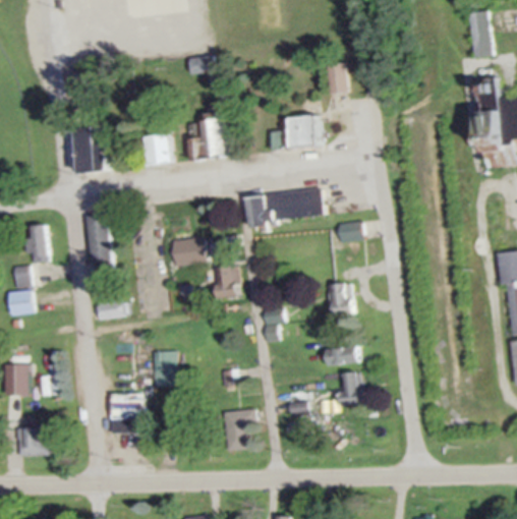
[(491,55),(487,10),(467,12),(471,56),(491,55)]
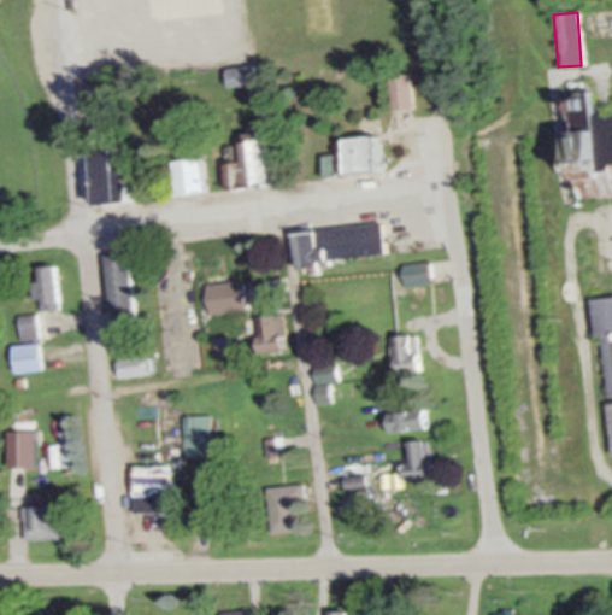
[(253,82),(251,64),(222,69),(224,87),(253,82)]
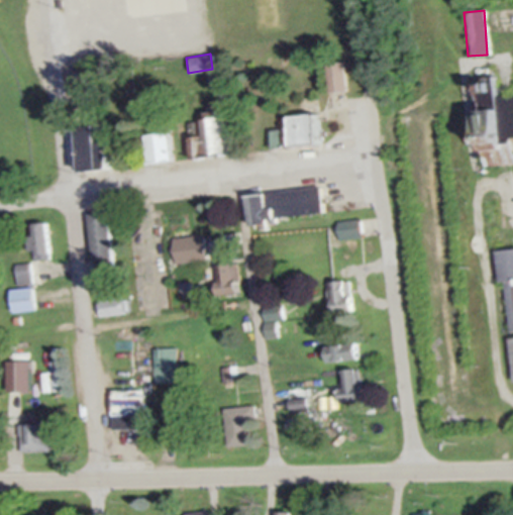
[(342,90),(340,61),(322,62),(324,91),(342,90)]
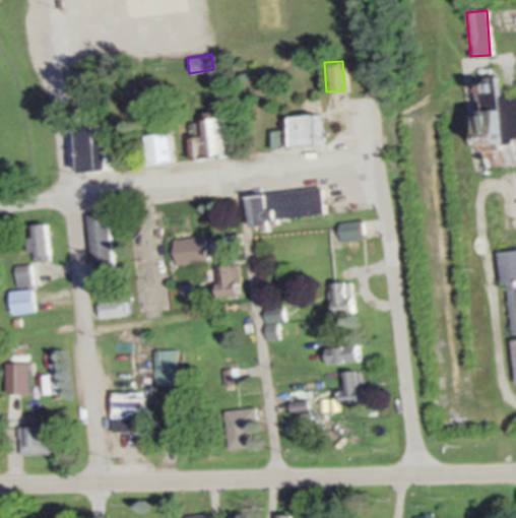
[(84,86),(83,70),(71,70),(71,86),(84,86)]
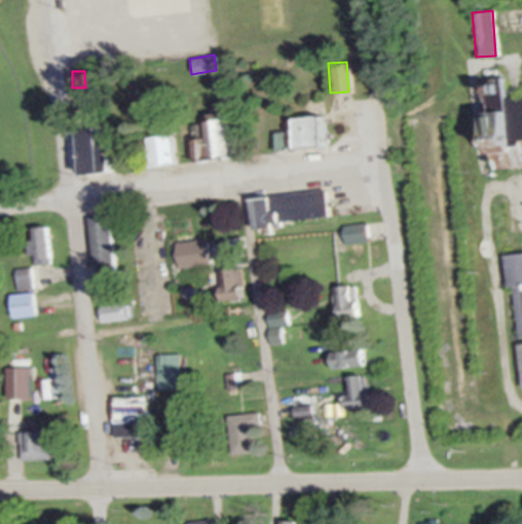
[(521,96),(502,99),(504,111),(492,112),(496,144),(496,143),(499,169),(521,165),(521,160),(521,155),(521,154),(521,96)]
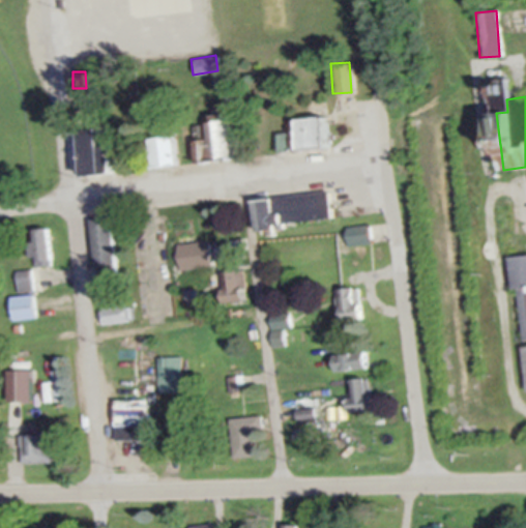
[(292,118),(293,129),(273,132),(275,151),(326,146),(324,115),(292,118)]
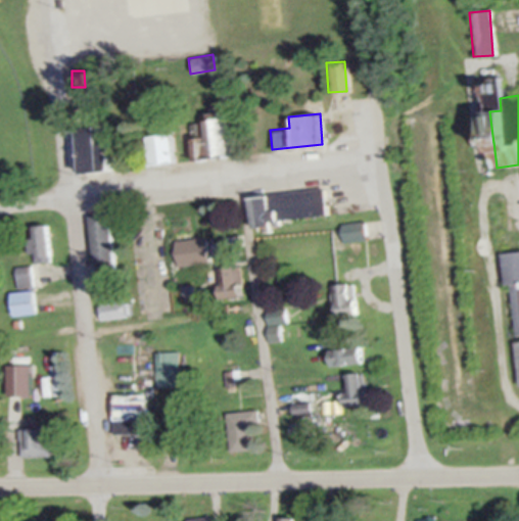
[(191,157),(232,155),(231,136),(223,136),(222,119),(201,120),(201,137),(190,138),(191,157)]
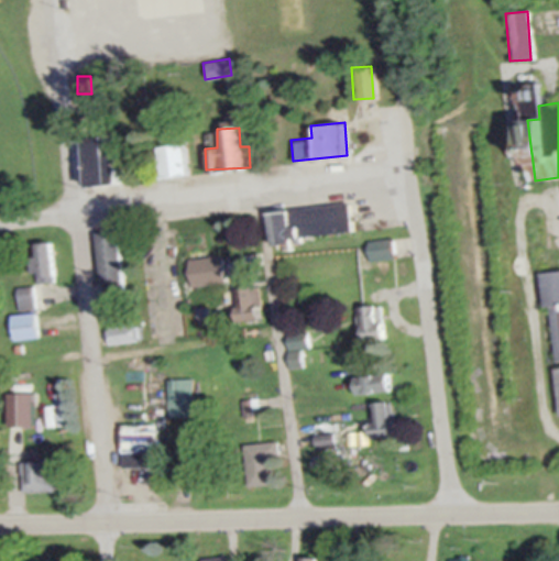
[(83,186),(118,185),(116,152),(101,153),(100,138),(80,139),(83,186)]
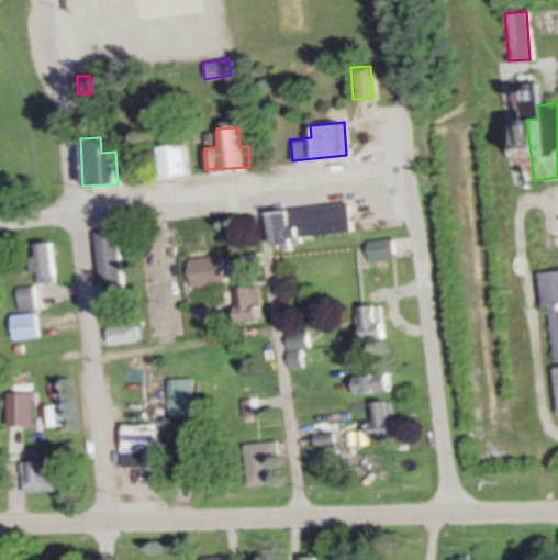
[(155,146),(157,176),(183,174),(180,143),(155,146)]
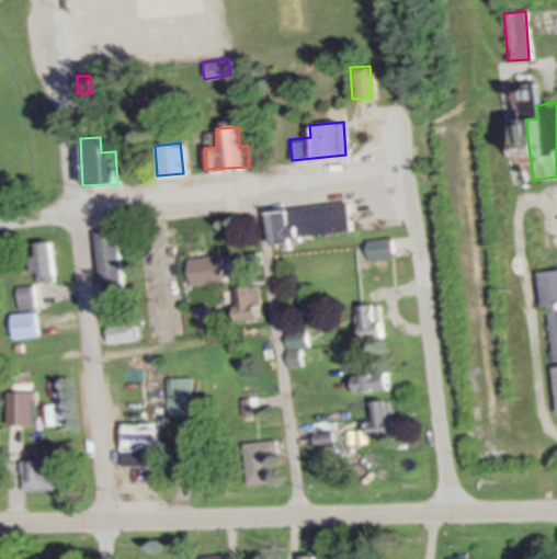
[(266,240),(348,234),(344,203),(263,210),(266,240)]
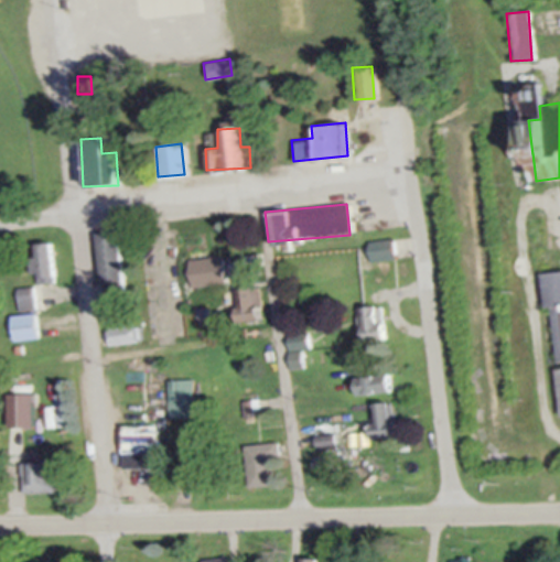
[(116,231),(93,234),(98,300),(120,298),(116,231)]
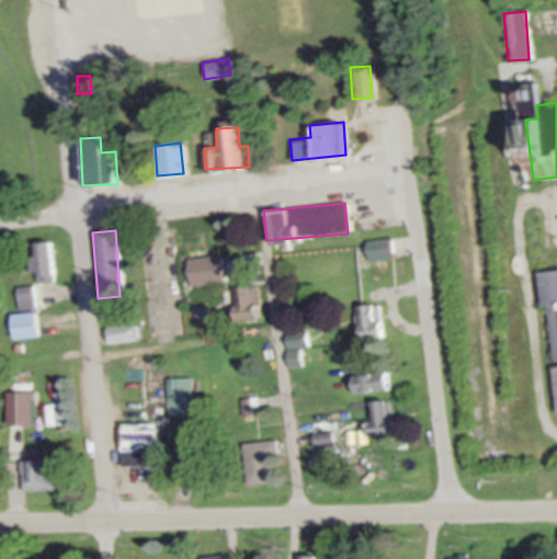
[(364,259),(389,259),(389,240),(364,240),(364,259)]
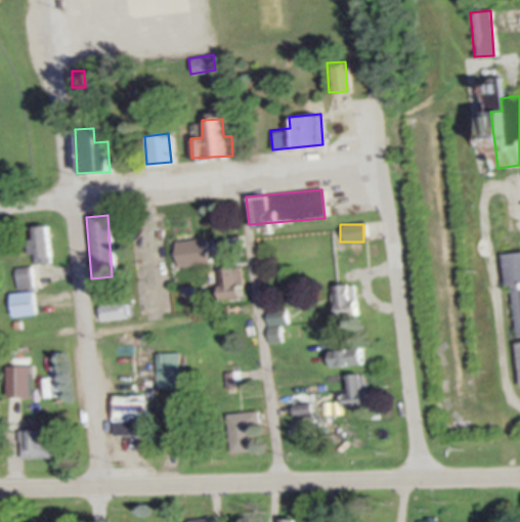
[(29,264),(47,262),(43,225),(29,227),(31,240),(26,240),(29,264)]
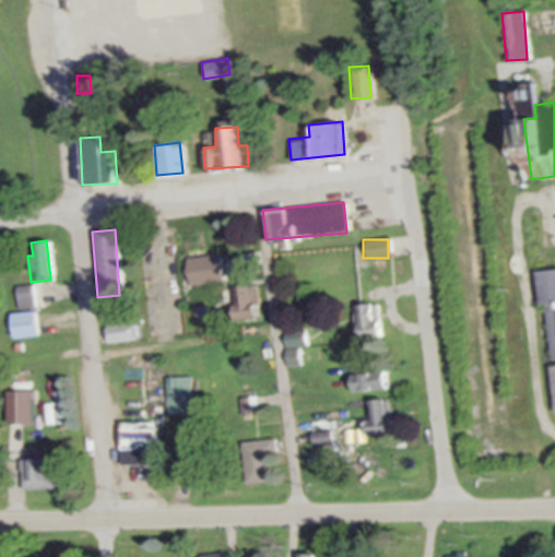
[(548,412),(554,412),(554,269),(540,271),(548,412)]
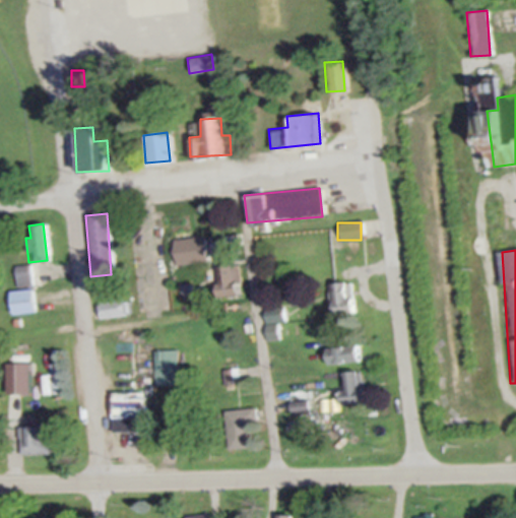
[(14,287),(30,285),(28,264),(12,266),(14,287)]
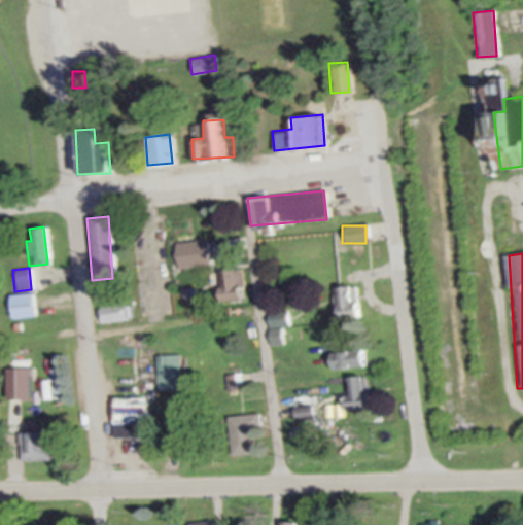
[(239,301),(239,270),(218,270),(218,301),(239,301)]
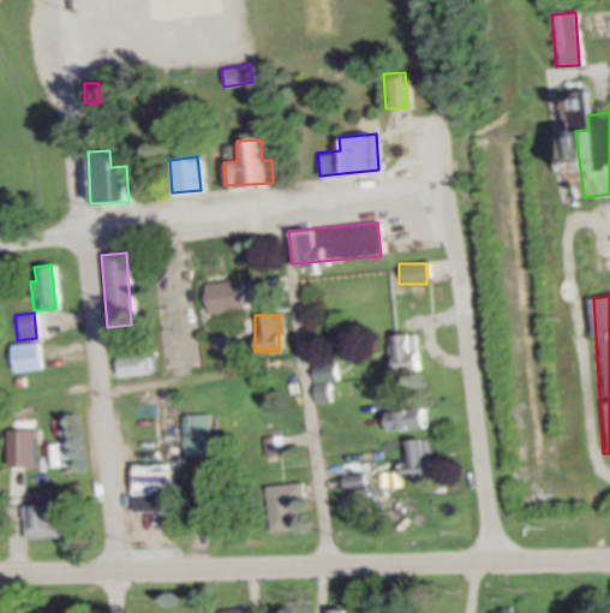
[(413,370),(412,334),(386,335),(387,372),(413,370)]
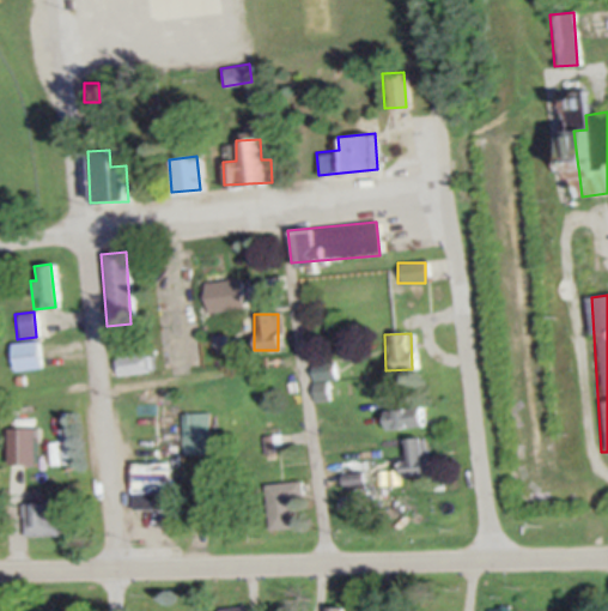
[(37,369),(35,342),(8,344),(11,371),(37,369)]
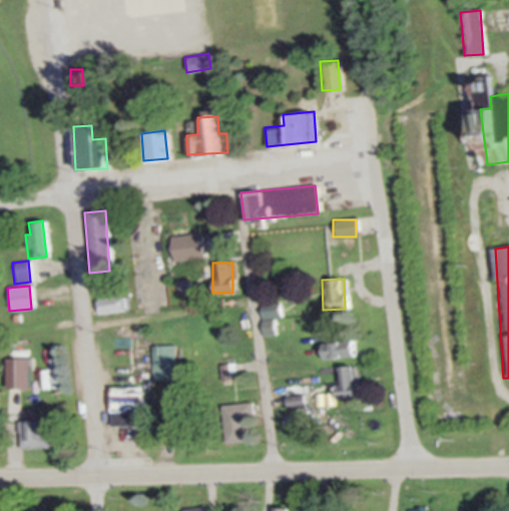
[(121,313),(119,296),(94,298),(95,315),(121,313)]
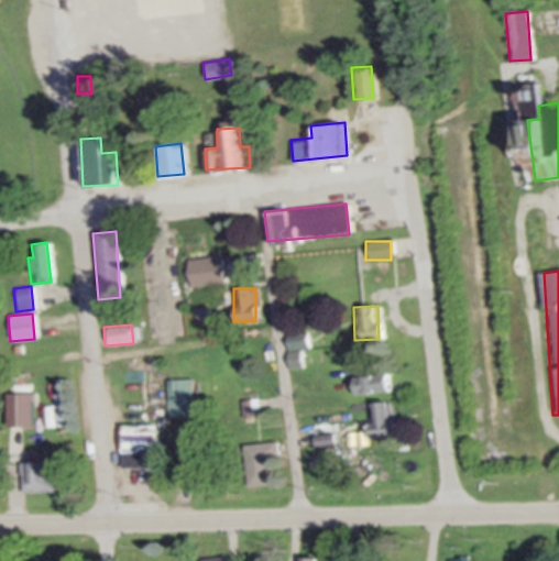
[(284,349),(305,349),(305,333),(284,333),(284,349)]
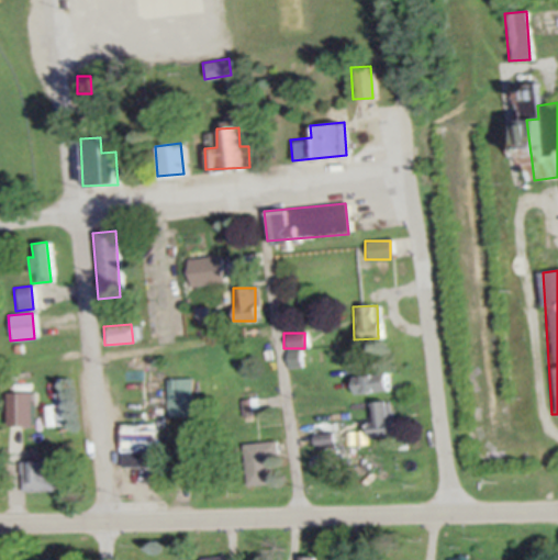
[(350,393),(384,391),(383,374),(349,377),(350,393)]
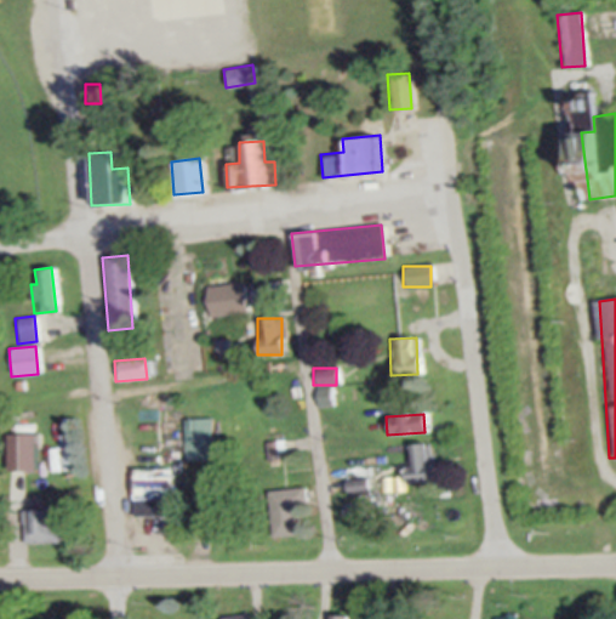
[(182,418),(182,459),(210,459),(210,418),(182,418)]
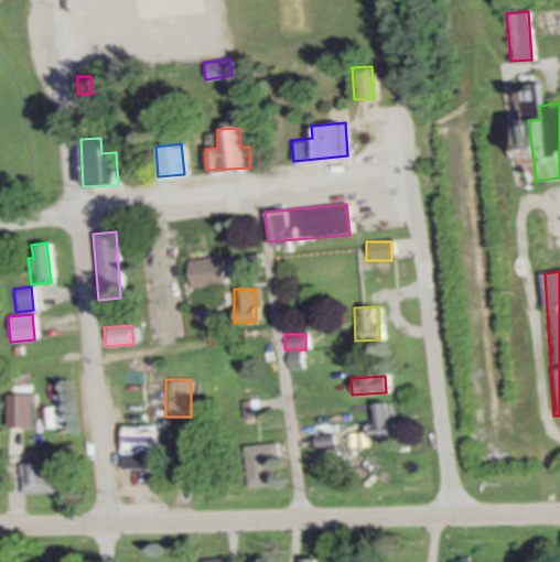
[(30,427),(30,395),(4,395),(4,427),(30,427)]
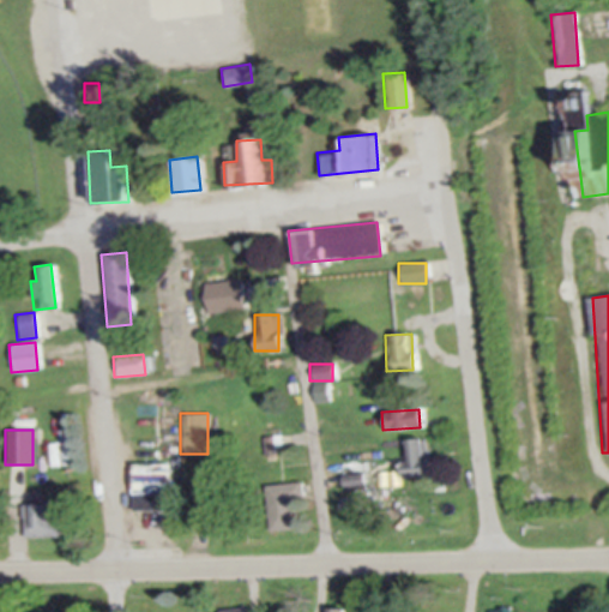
[(427,475),(420,438),(396,443),(403,480),(427,475)]
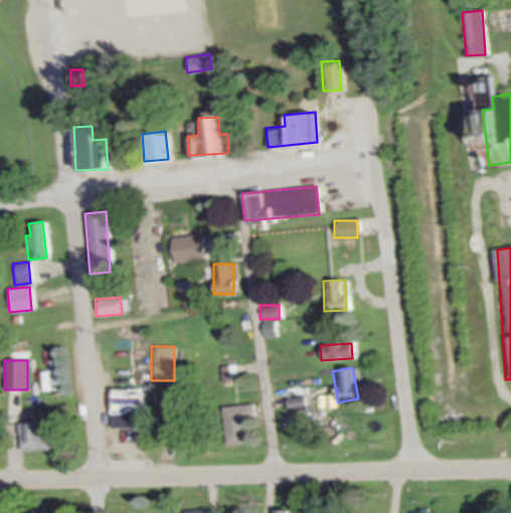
[(167,419),(181,419),(181,384),(167,384),(167,419)]
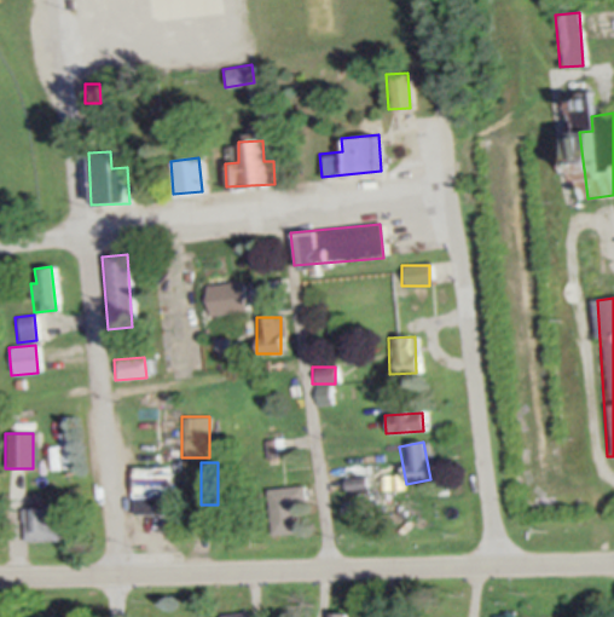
[(132,514),(169,514),(169,466),(132,466),(132,514)]
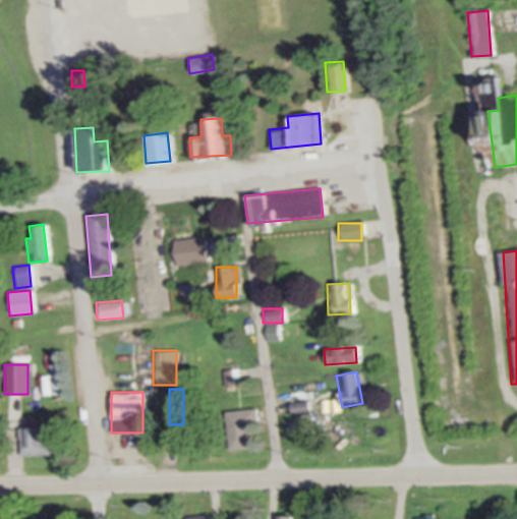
[(289,403),(289,415),(307,414),(307,402),(289,403)]
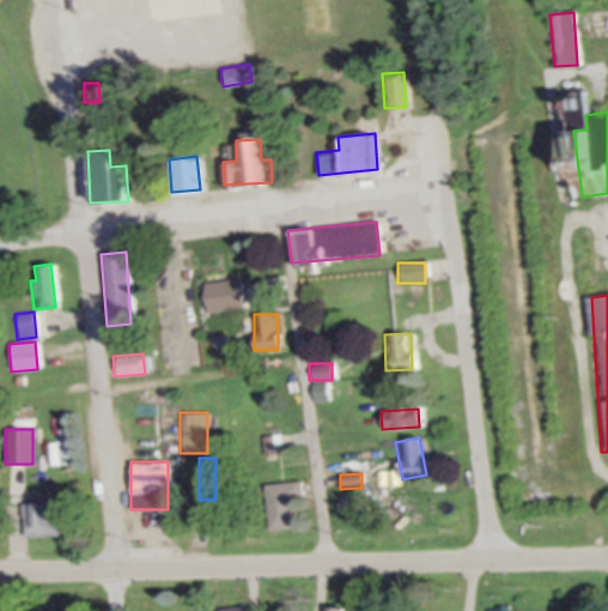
[(290,498),(301,497),(299,482),(263,485),(267,530),(293,527),(290,498)]
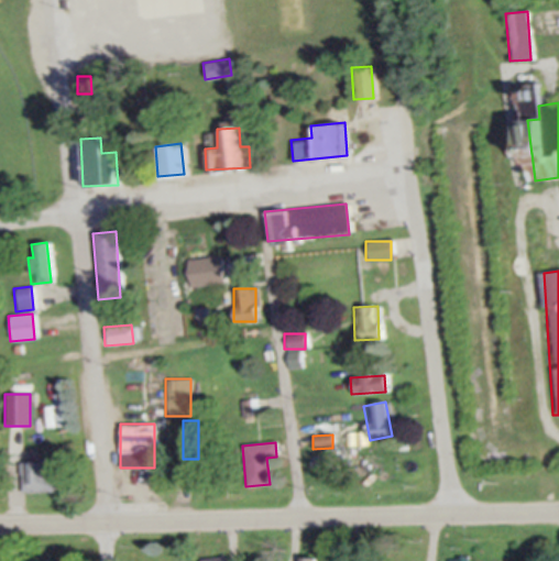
[(54,492),(54,462),(18,463),(19,492),(54,492)]
